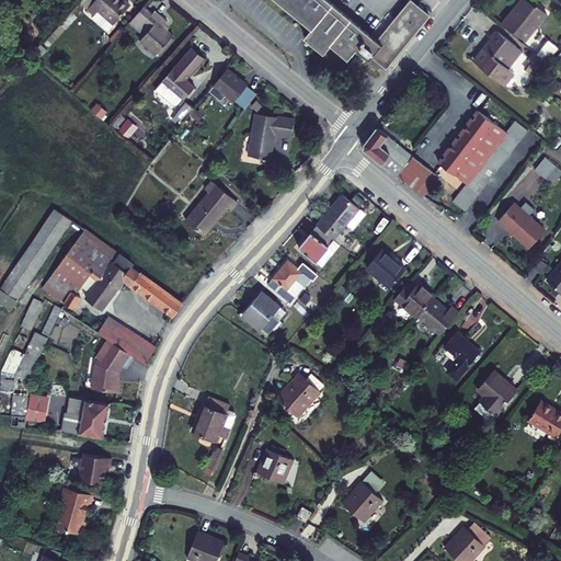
[(112,23),(113,24),(129,6),(122,0),(79,0),(79,1),(94,14),(98,11),(112,23)]
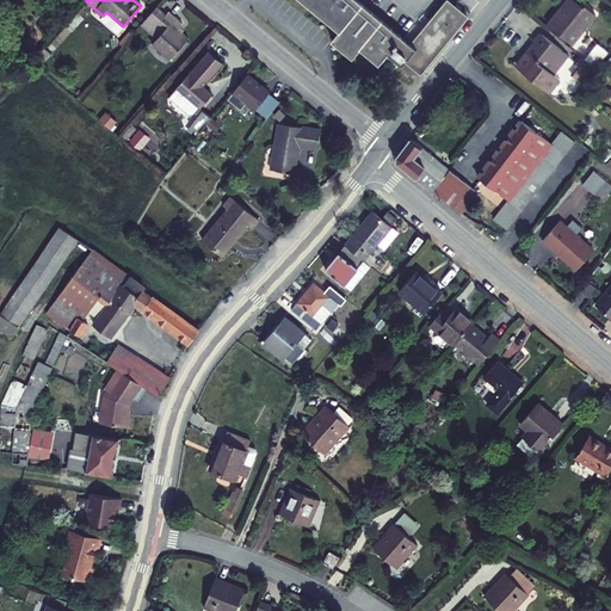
[(301,0),(340,32),(333,41),(352,57),(359,49),(378,65),(388,54),(402,66),(406,62),(420,74),(467,18),(446,1),(411,45),(355,0),(301,0)]
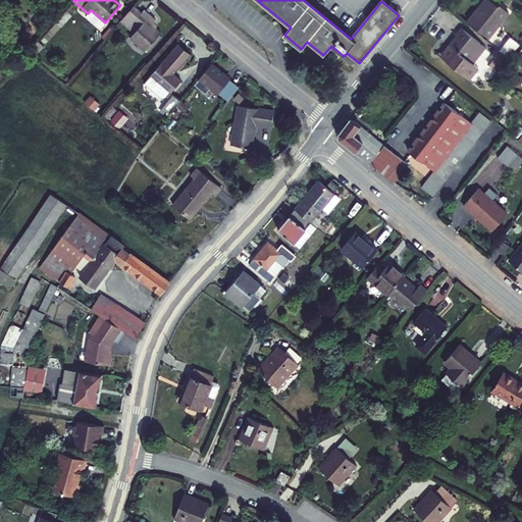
[(485,36),(506,12),(500,7),(499,8),(487,0),(469,22),(485,36)]
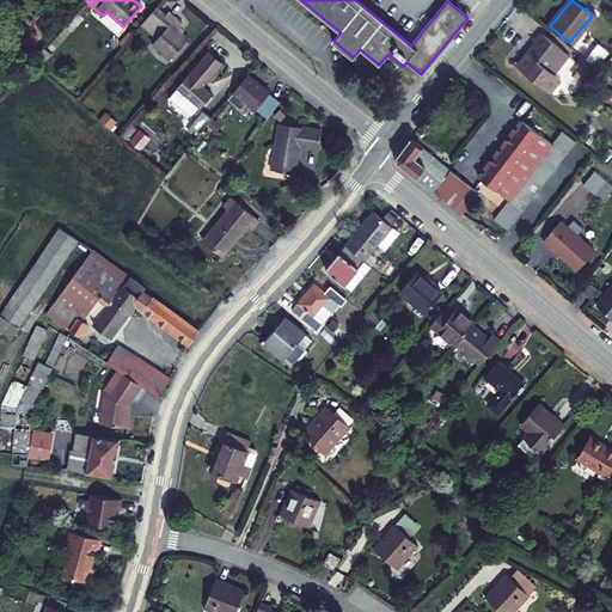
[(187,41),(188,40),(181,34),(176,30),(179,26),(182,23),(169,12),(166,14),(157,6),(141,24),(151,32),(155,36),(151,43),(170,59),(171,59),(187,41)]
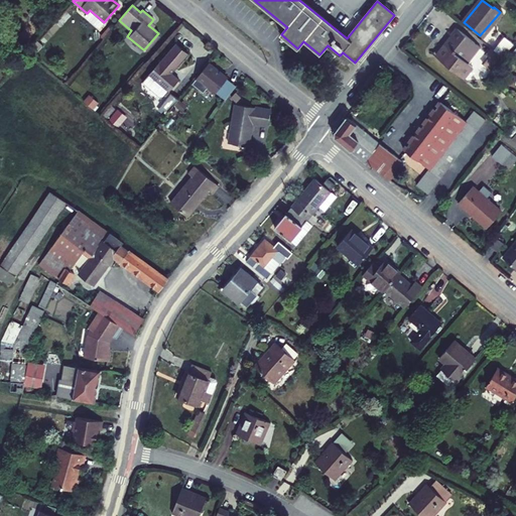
[(90,10),(87,13),(84,16),(97,27),(103,21),(90,10)]
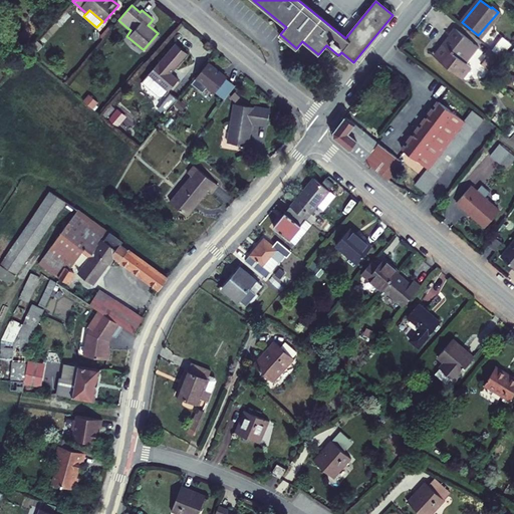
[(465,64),(478,48),(456,30),(434,56),(462,79),(471,69),(465,64)]
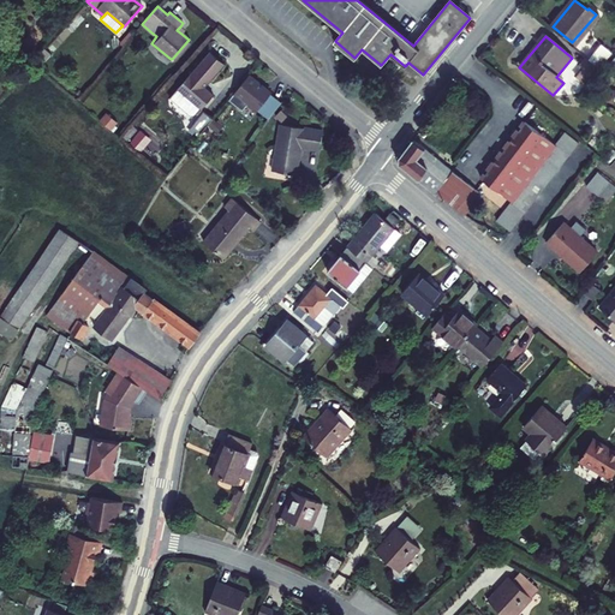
[(614,49),(614,47),(605,40),(587,61),(598,70),(614,49)]
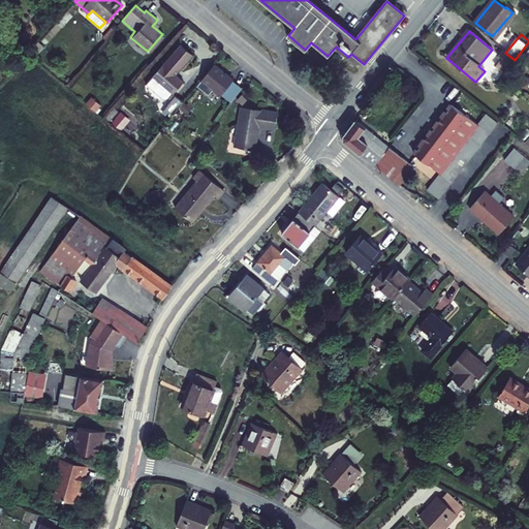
[(151,53),(164,37),(161,35),(148,51),(151,53)]
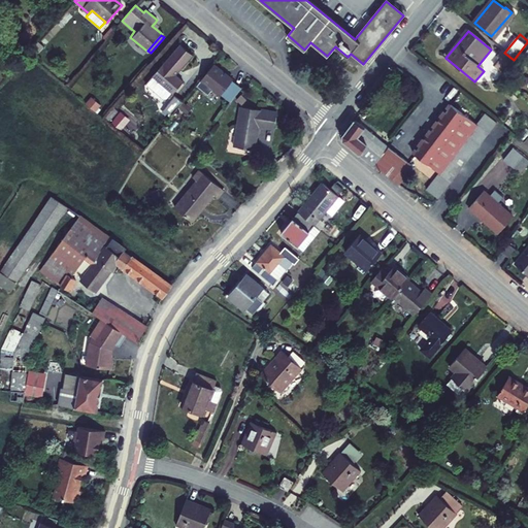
[(175,75),(192,55),(179,44),(145,86),(163,100),(165,99),(170,93),(171,94),(183,81),(175,75)]
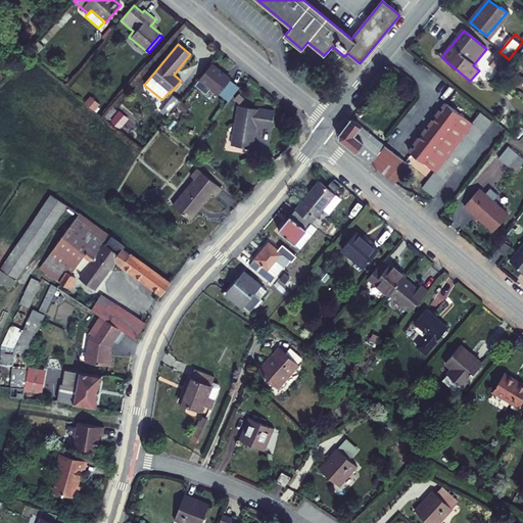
[(221,93),(231,80),(212,64),(196,84),(208,93),(214,87),(221,93)]
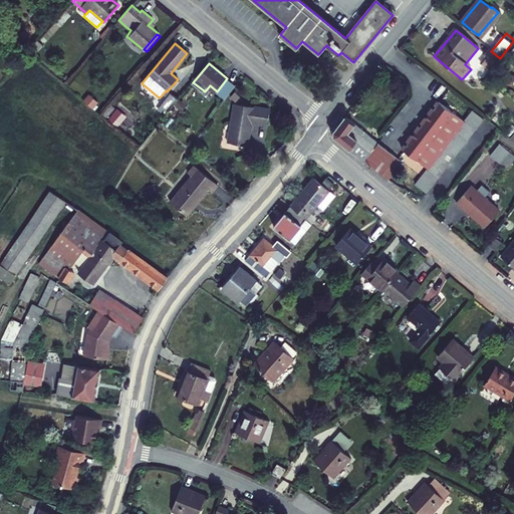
[(217,91),(226,98),(237,86),(227,78),(217,91)]
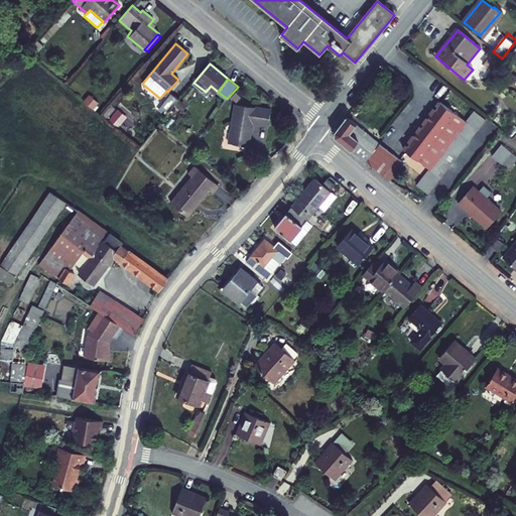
[(165,115),(177,100),(171,95),(159,110),(165,115)]
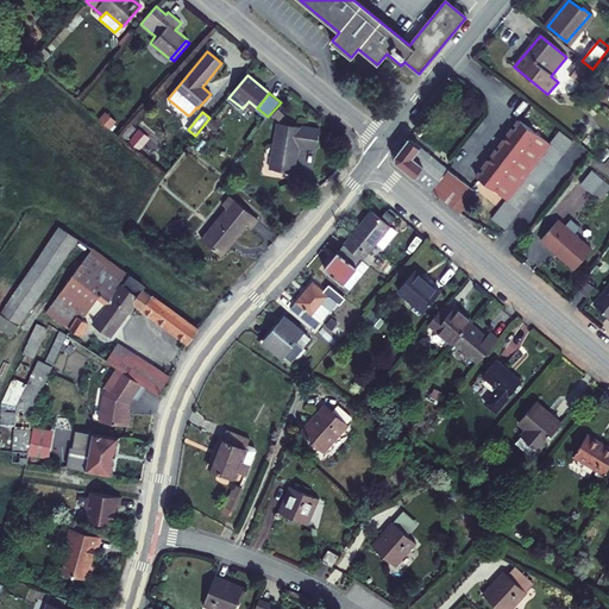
[(132,120),(123,138),(143,150),(152,131),(132,120)]
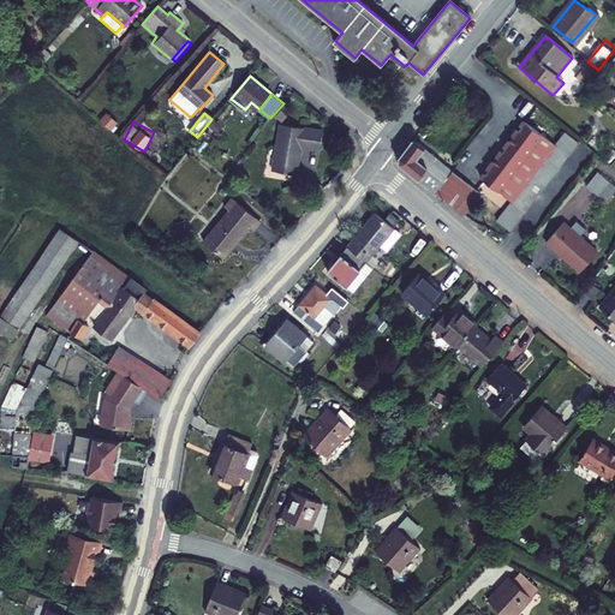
[(481,179),(512,203),(555,147),(524,123),(481,179)]
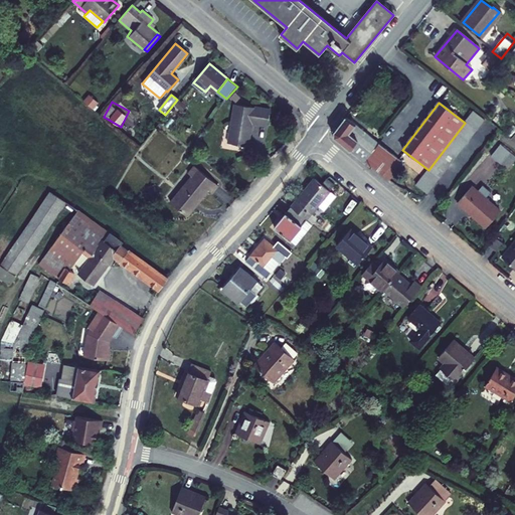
[(251,125),(267,127),(270,111),(233,105),(227,144),(247,148),(248,138),(244,138),(247,124),(251,125)]
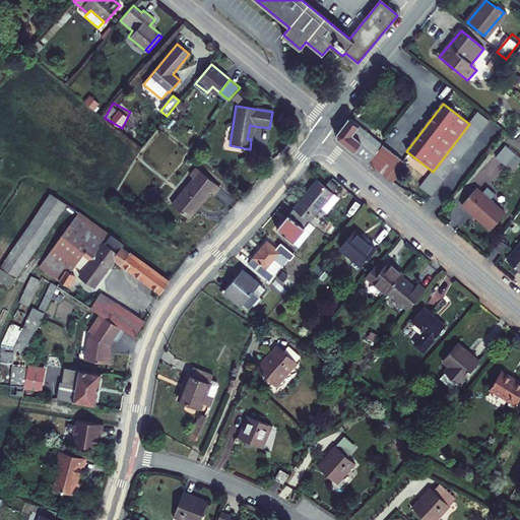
[(431,196),(489,121),(478,113),(469,124),(433,172),(420,188),(431,196)]
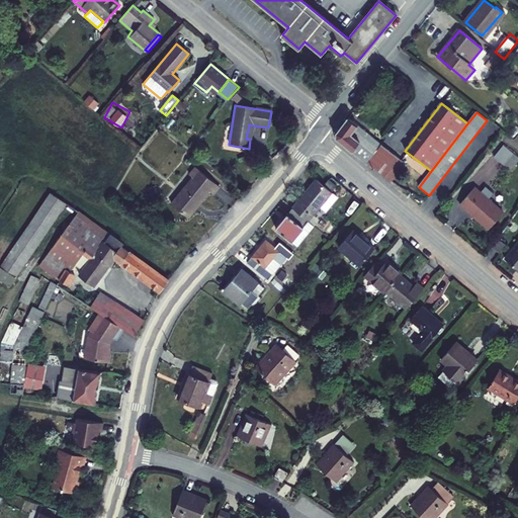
[(367,164),(385,177),(392,183),(406,165),(348,118),(336,134),(336,141),(353,153),(367,164)]
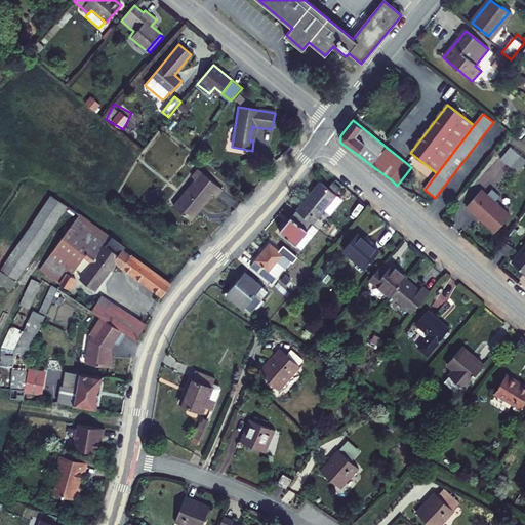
[(524,164),(524,159),(510,148),(500,159),(518,173),(524,164)]
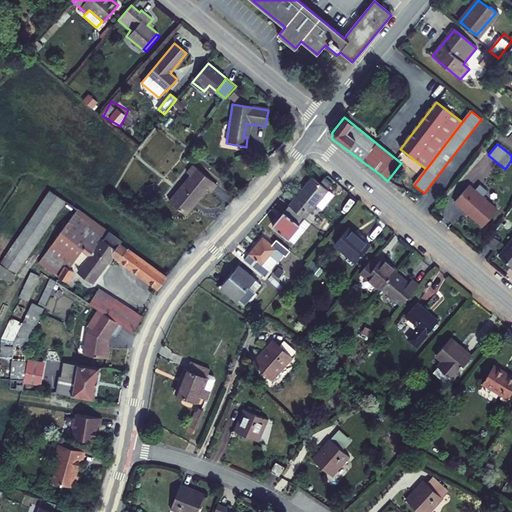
[(190,177),(169,202),(185,215),(205,190),(210,193),(216,185),(193,166),(186,174),(190,177)]
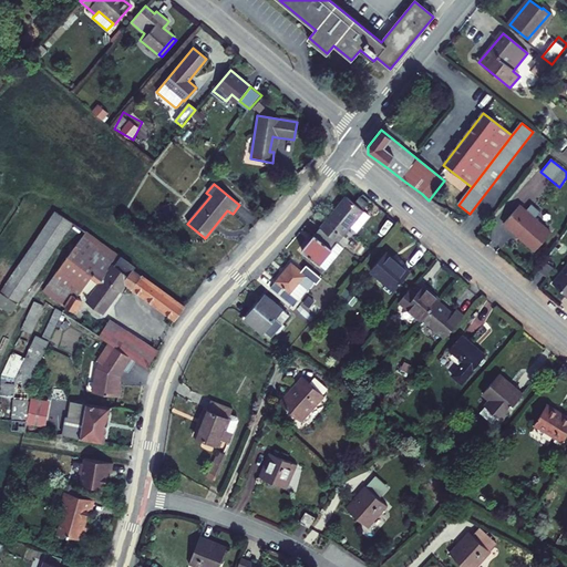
[(320,228),(338,243),(343,237),(353,225),(359,229),(370,217),(346,197),(320,228)]
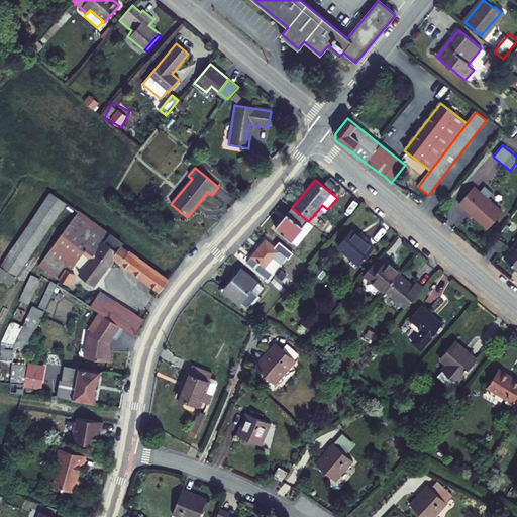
[(503,213),(474,188),(459,204),(488,229),(503,213)]
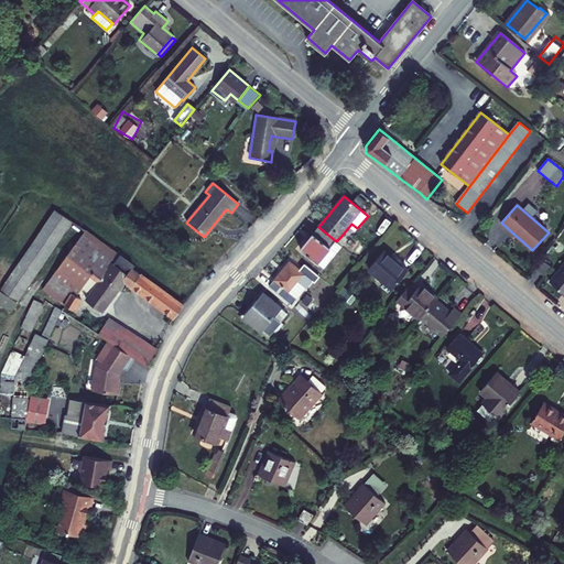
[(0,304),(10,312),(71,221),(53,210),(0,289),(0,304)]
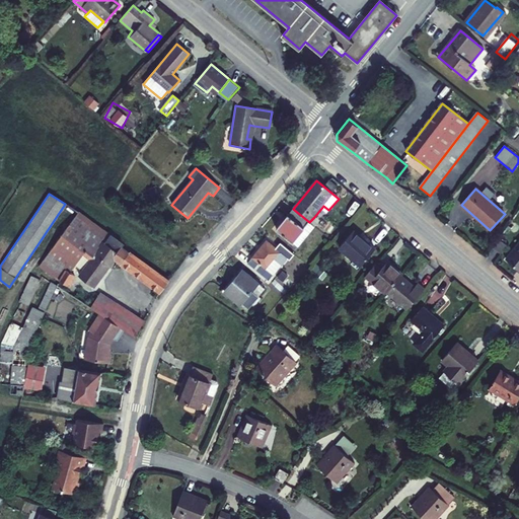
[(309,222),(293,209),(276,230),(293,243),(306,227),(311,231),(314,227),(309,222)]
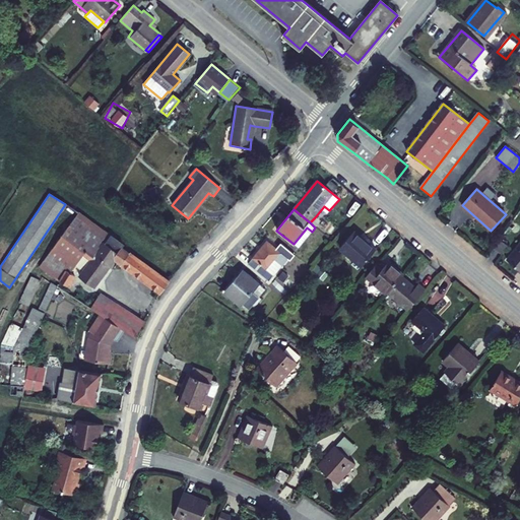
[(160,294),(168,283),(120,249),(122,246),(78,214),(39,267),(57,279),(68,287),(75,276),(70,273),(75,266),(83,272),(79,277),(93,287),(114,259),(160,294)]
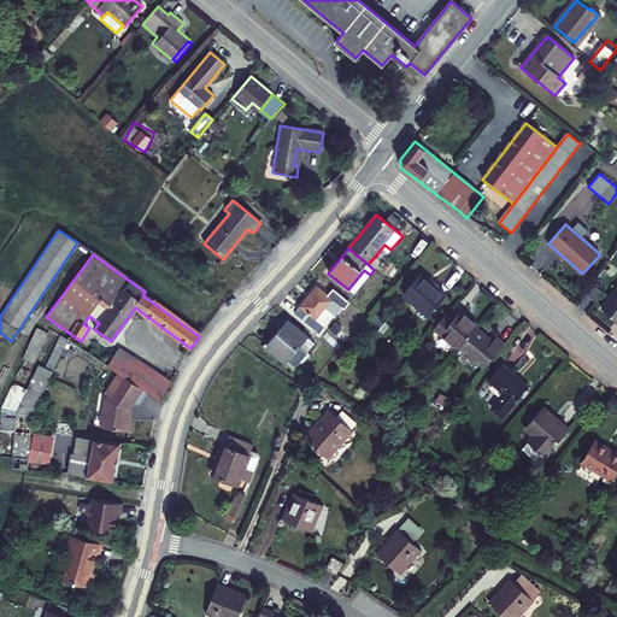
[(380,263),(374,258),(368,264),(374,270),(380,263)]
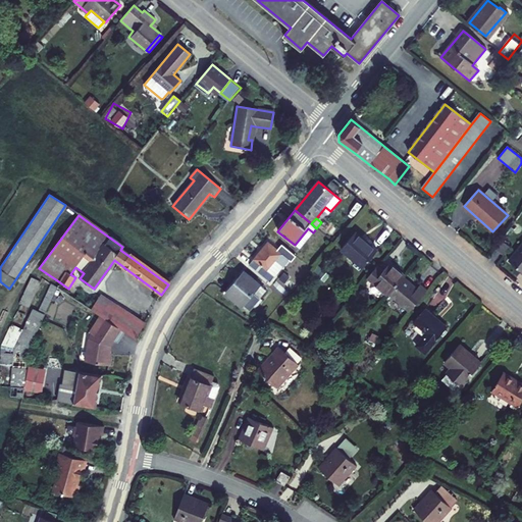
[(295,245),(300,250),(313,232),(308,228),(295,245)]
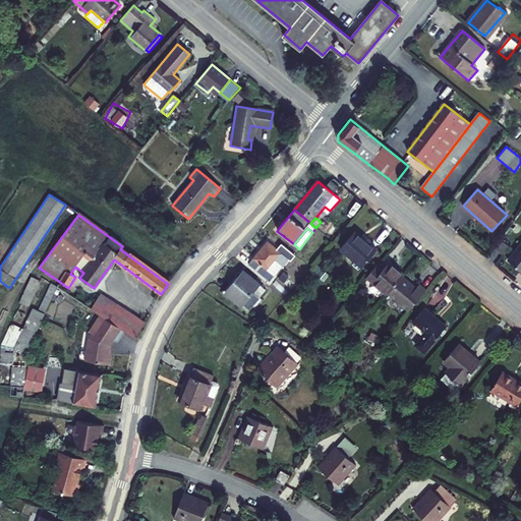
[(341,249),(362,267),(377,250),(355,232),(341,249)]
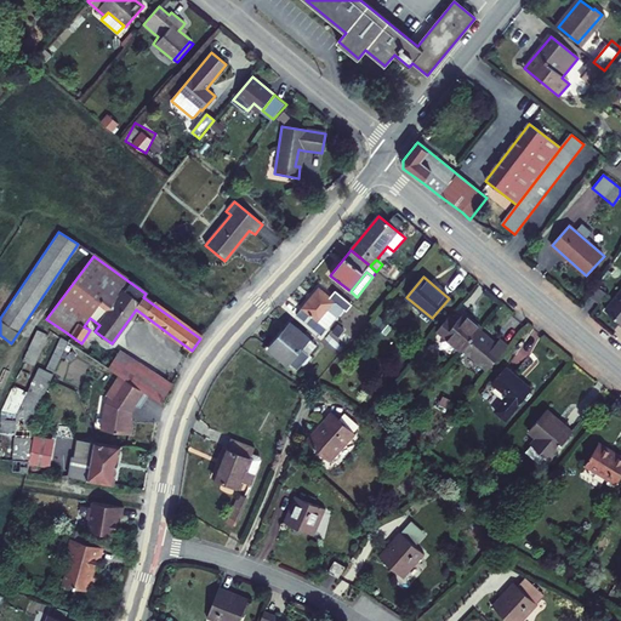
[(607,294),(597,286),(590,297),(599,305),(607,294)]
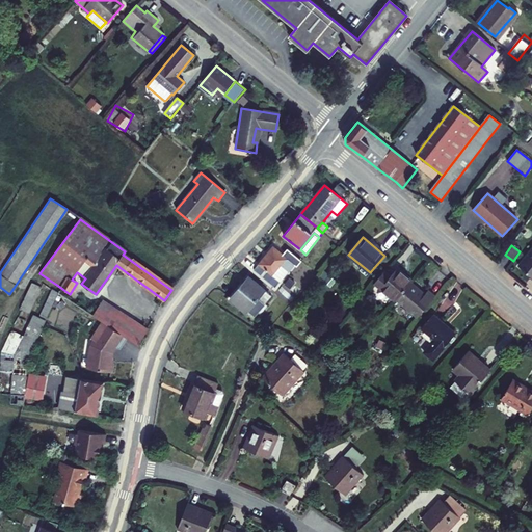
[(294,266),(272,247),(253,271),(274,289),(280,283),(274,278),(283,268),(288,273),(294,266)]
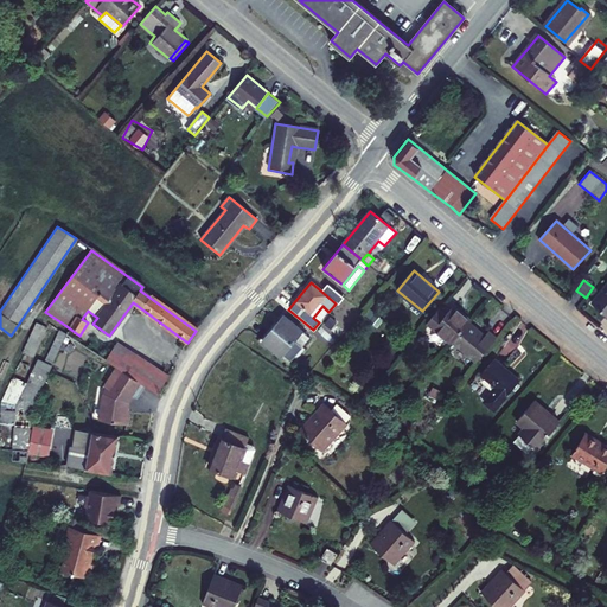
[(606,286),(593,305),(606,317),(606,286)]
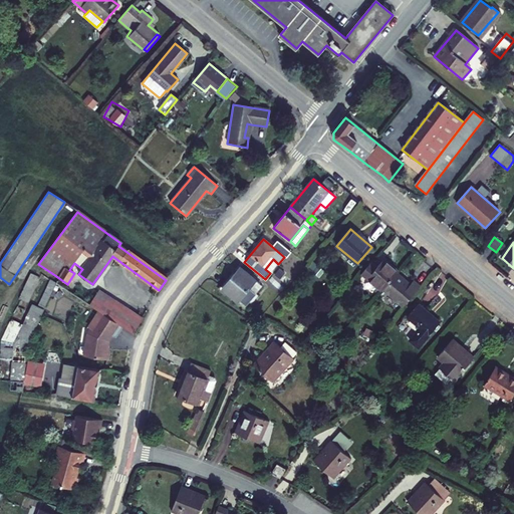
[(265,269),(270,273),(278,264),(273,259),(265,269)]
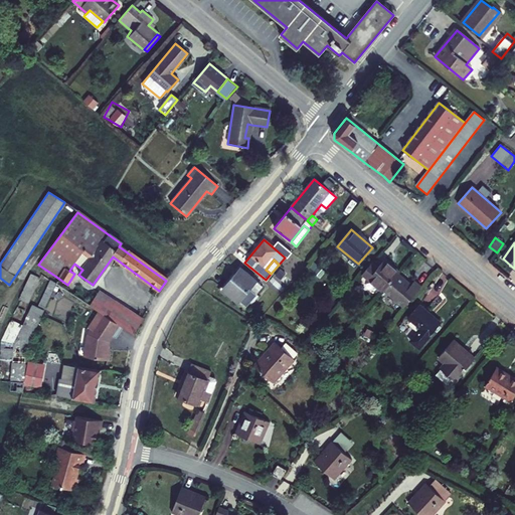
[(398,275),(399,274),(384,262),(378,270),(372,265),(366,272),(362,276),(382,293),(384,291),(398,275)]
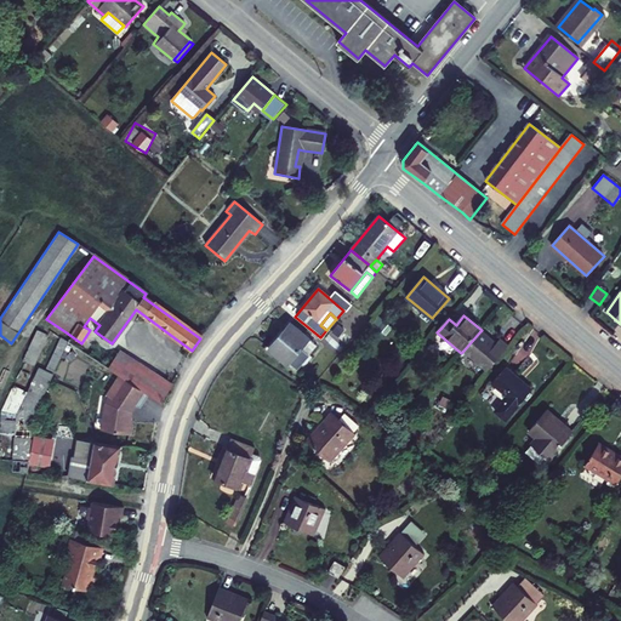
[(386,335),(392,329),(385,322),(377,329),(386,335)]
